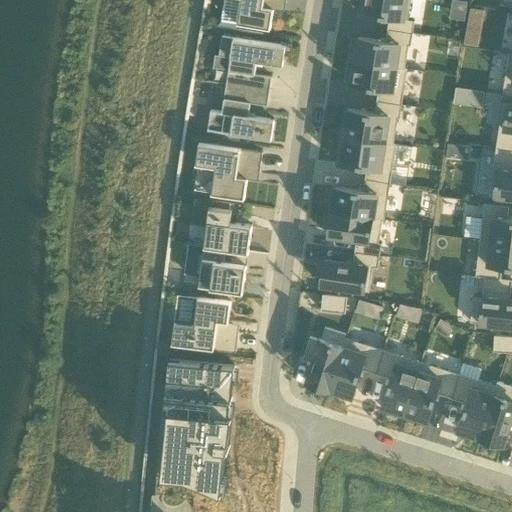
[(242,0),(238,24),(271,29),(275,9),(276,2),(287,4),(287,0),(242,0)]
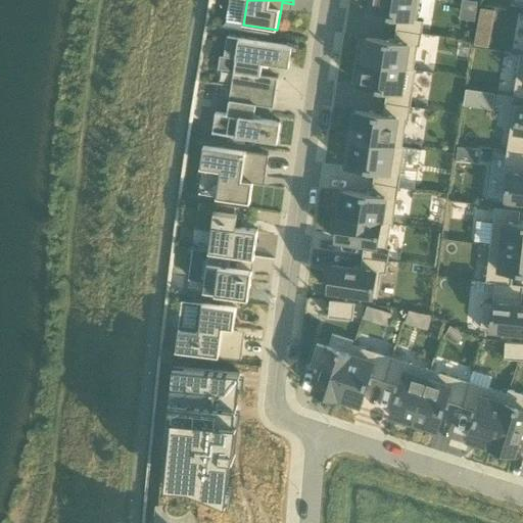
[(372,0),(371,13),(398,17),(397,30),(422,34),(424,21),(418,19),(420,0),(372,0)]
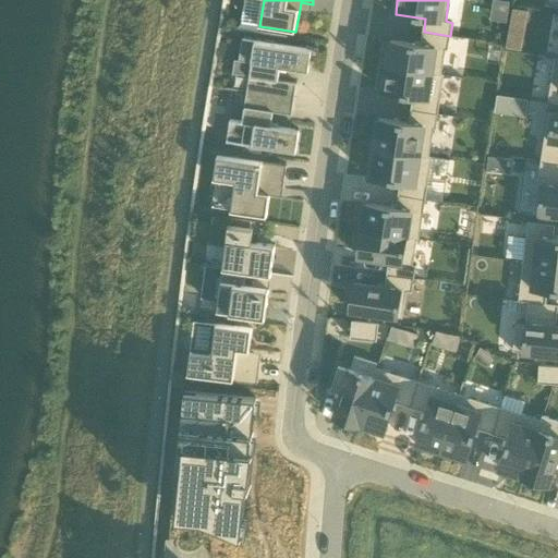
[(391,40),(388,67),(443,74),(443,73),(447,49),(449,49),(450,36),(424,32),(422,45),(391,40)]
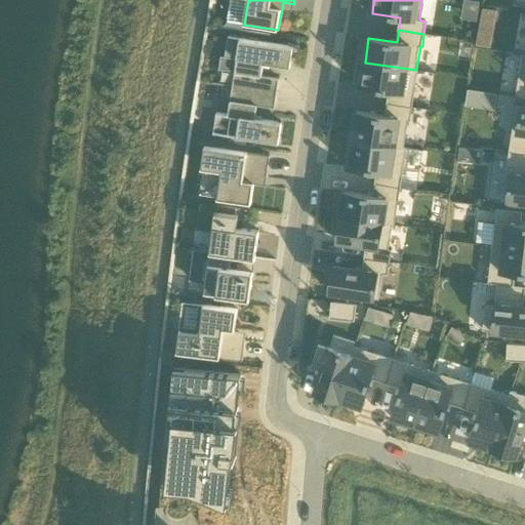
[(229,37),(226,57),(237,58),(233,86),(279,93),(279,92),(278,92),(280,79),(261,76),(264,63),(290,67),(294,47),(294,45),(292,44),(291,46),(229,37)]
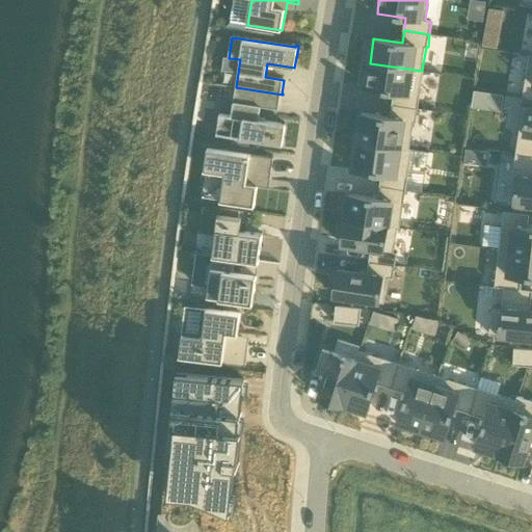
[(370,63),(366,88),(395,92),(393,105),(419,109),(424,71),(422,70),(422,71),(370,63)]
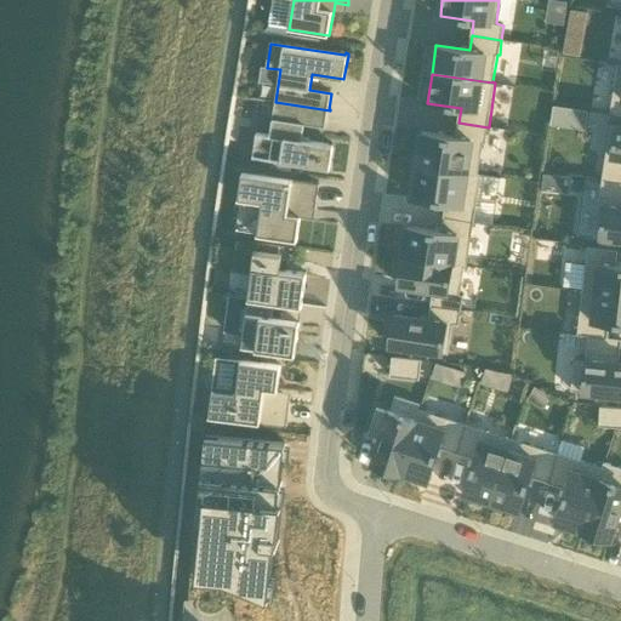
[(257,134),(254,158),(328,169),(328,171),(330,172),(330,170),(334,146),(302,141),(305,125),(325,129),(329,113),(330,110),(275,102),(271,136),(257,134)]
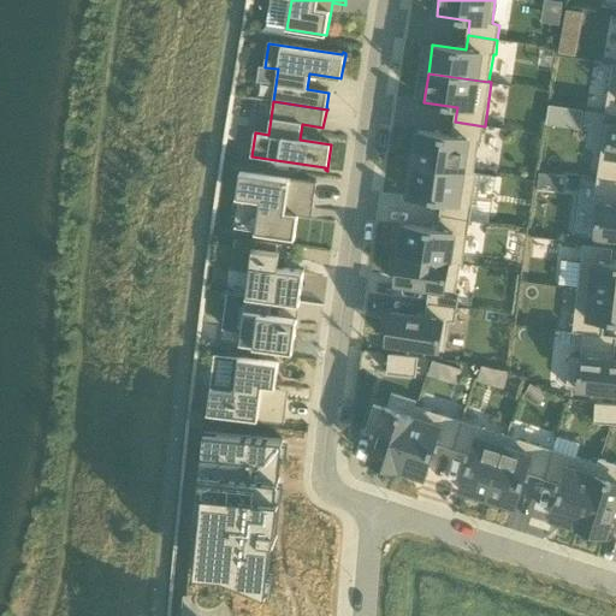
[(419,131),(414,164),(475,173),(475,172),(480,142),(483,142),(485,126),(455,122),(452,136),(419,131)]
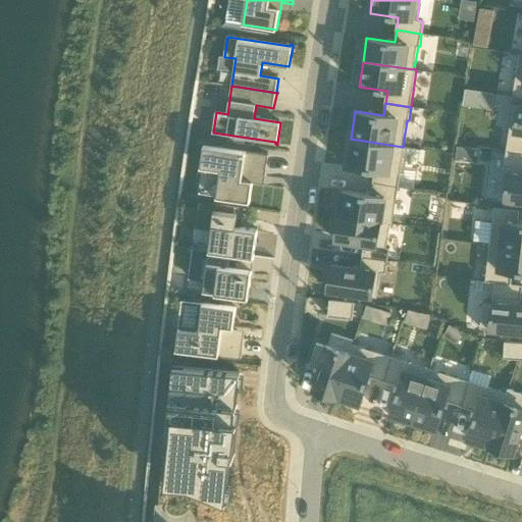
[(351,139),(347,167),(375,171),(373,184),(399,188),(405,146),(403,146),(403,147),(351,139)]
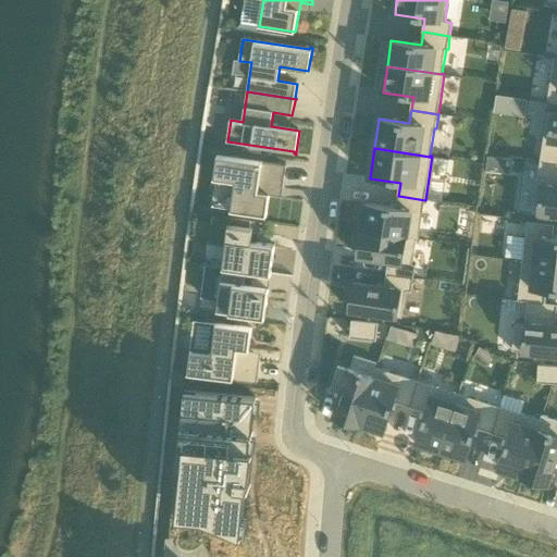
[(218,156),(214,178),(235,182),(231,211),(267,217),(271,187),(283,188),(286,166),(218,156)]
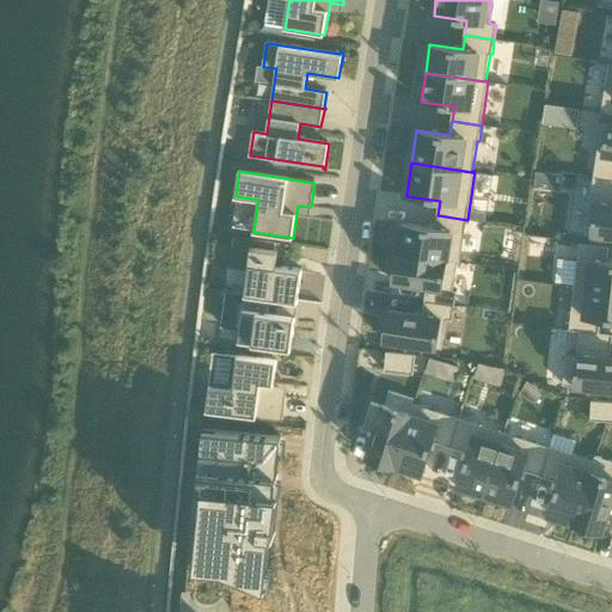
[(611,181),(607,179),(600,236),(611,236),(611,181)]
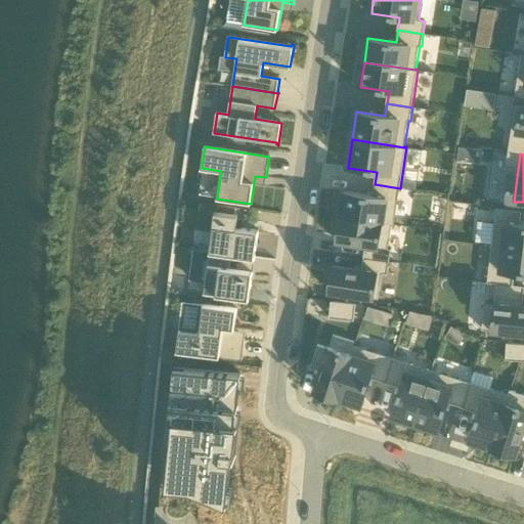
[(344,192),(341,217),(392,225),(392,226),(394,226),(400,188),(375,184),(373,197),(344,192)]
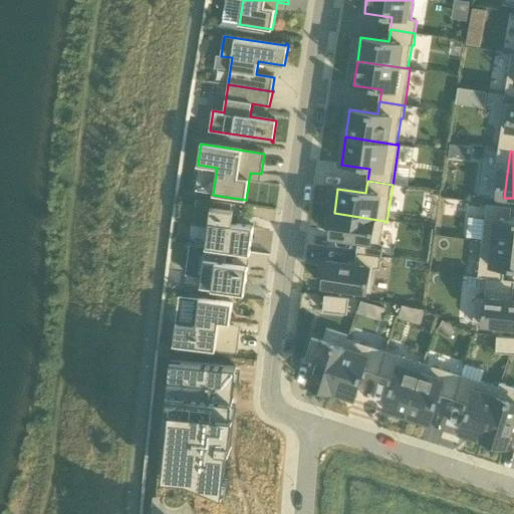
[(513,206),(494,203),(492,216),(504,218),(502,241),(513,243),(513,206)]
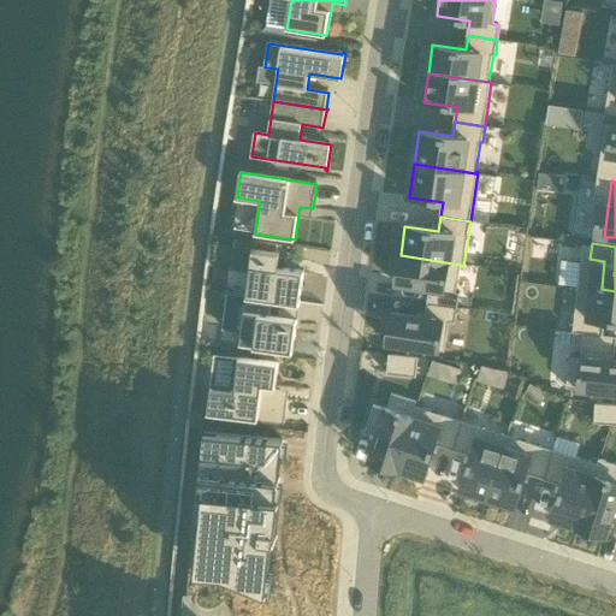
[(247,295),(247,296),(301,303),(304,271),(284,268),(278,267),(280,256),(280,253),(253,249),(247,295)]
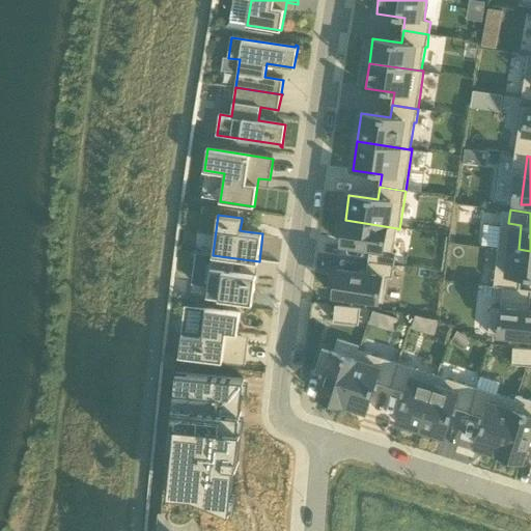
[(345,220),(341,245),(370,249),(369,261),(394,266),(396,252),(394,252),(397,229),(397,228),(345,220)]
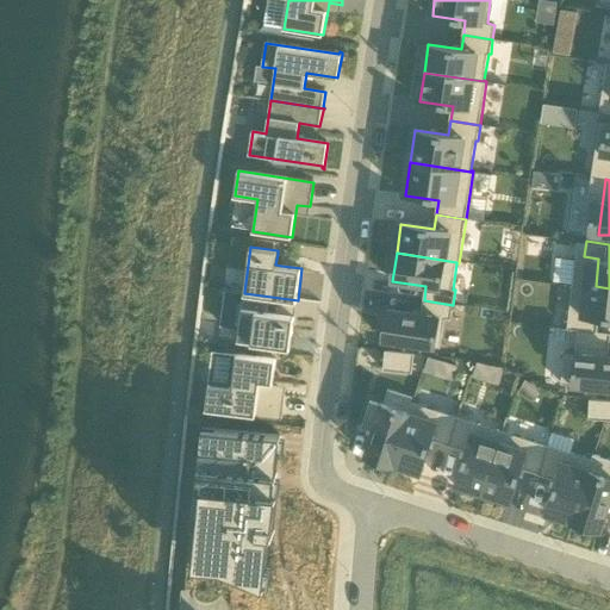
[(583,317),(582,329),(609,331),(609,288),(596,287),(593,318),(583,317)]
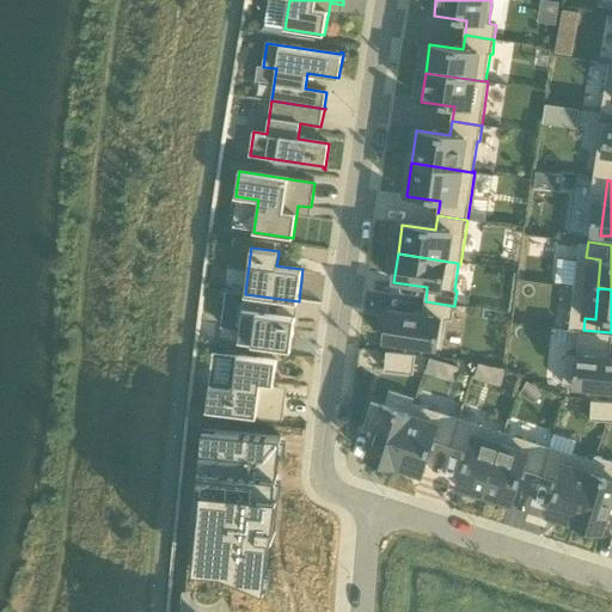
[(245,294),(239,342),(292,349),(299,301),(245,294)]
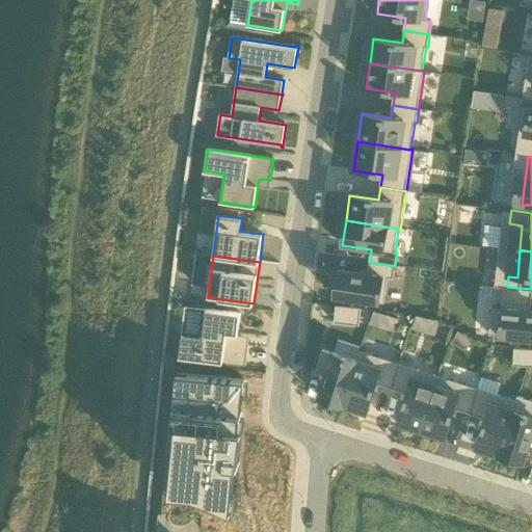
[(338,270),(335,295),(384,303),(389,277),(394,278),(395,266),(370,262),(368,274),(338,270)]
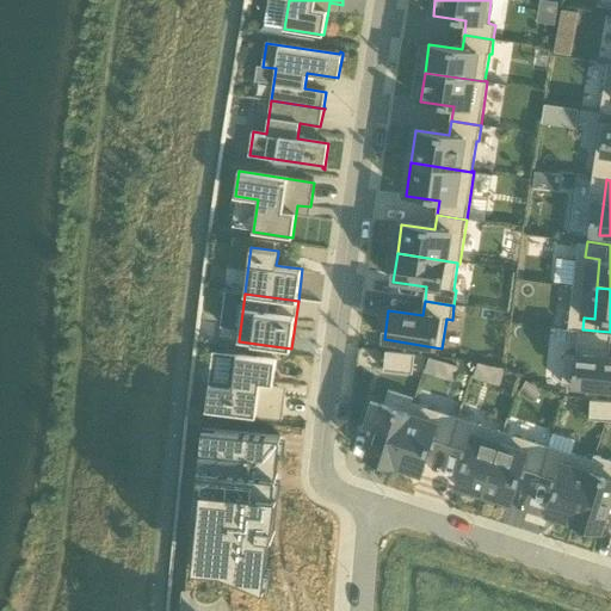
[(578,329),(575,387),(610,389),(610,356),(609,356),(609,333),(578,329)]
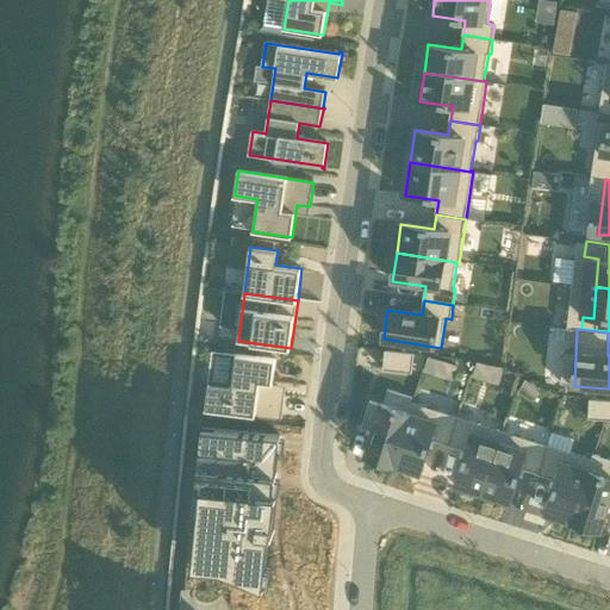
[(386,350),(384,369),(412,373),(415,354),(386,350)]
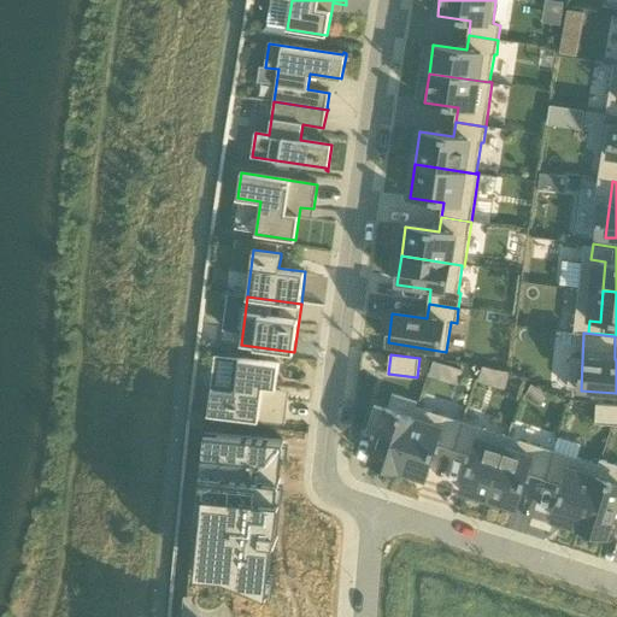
[(211,388),(209,415),(286,423),(289,398),(275,397),(276,388),(280,364),(277,364),(240,359),(235,391),(211,388)]
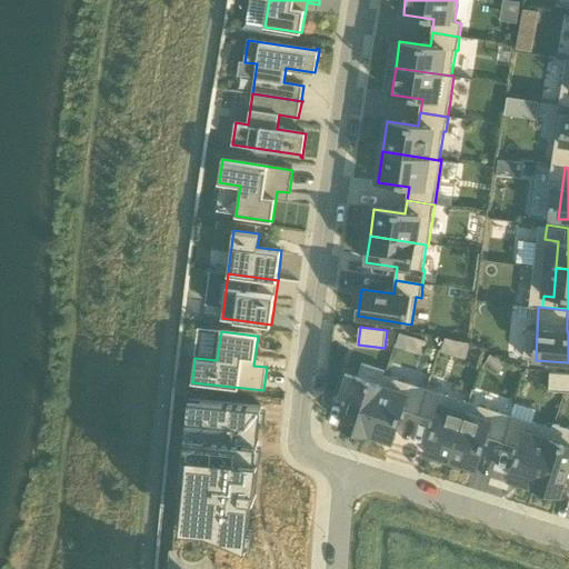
[(568,373),(550,373),(549,391),(568,392),(568,373)]
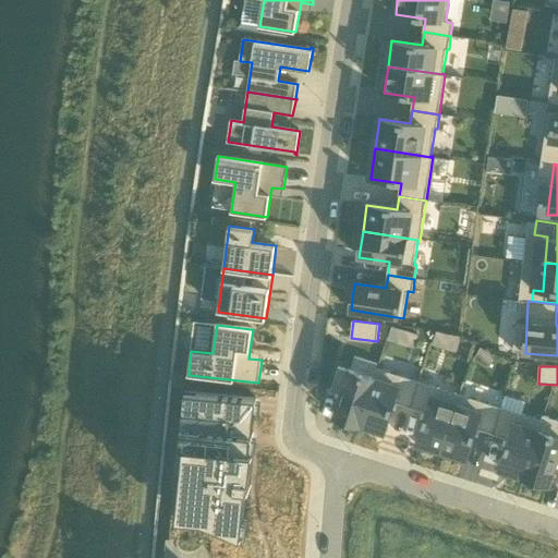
[(339,367),(331,391),(342,395),(335,416),(359,424),(374,378),(339,367)]
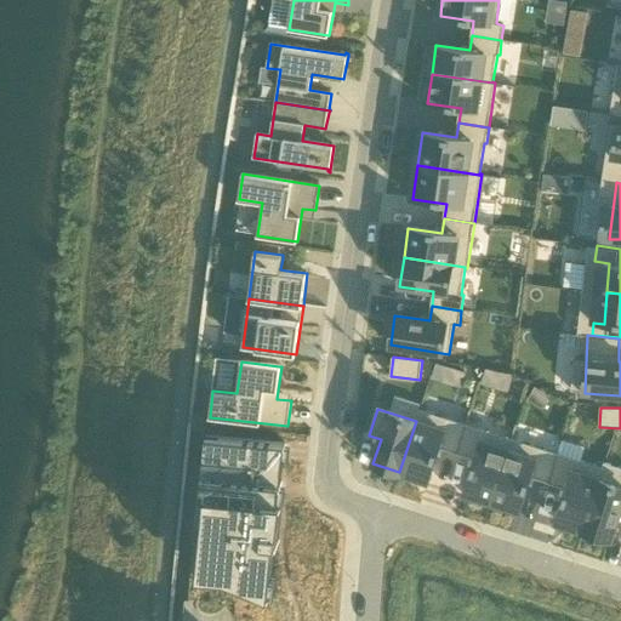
[(416,421),(399,472),(428,482),(439,448),(457,454),(467,425),(420,410),(416,421)]
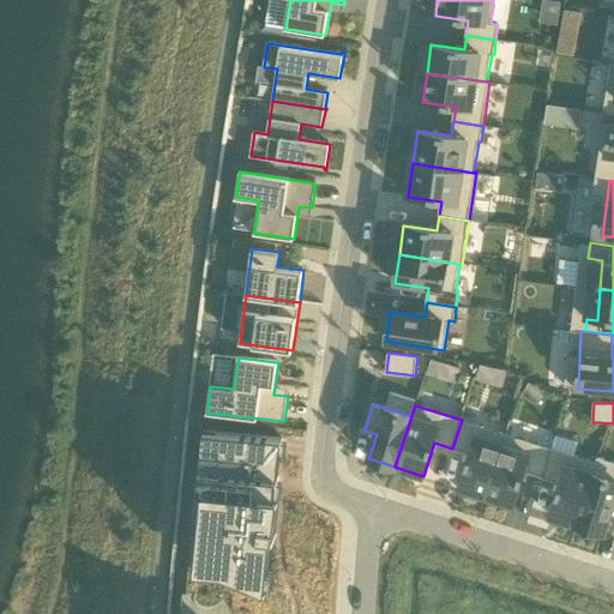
[(462,420),(452,449),(470,455),(459,487),(487,495),(506,434),(462,420)]
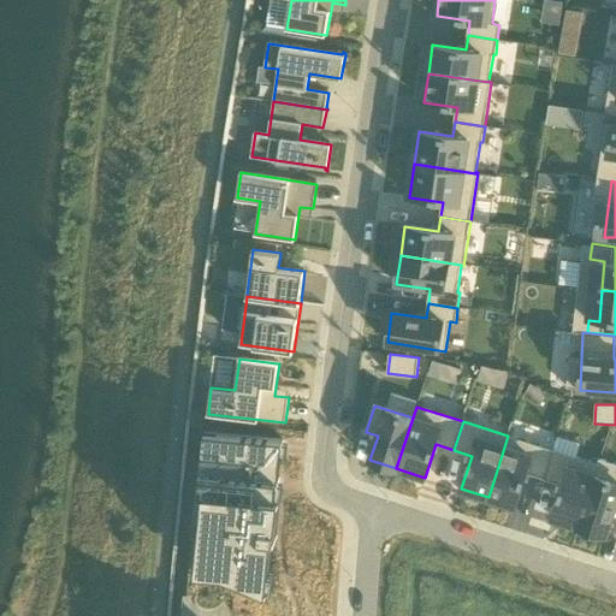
[(185,615),(265,615),(267,591),(268,591),(270,588),(271,570),(274,539),(277,539),(282,499),(282,497),(278,497),(280,481),(280,480),(282,460),(284,442),(284,439),(205,432),(185,615)]
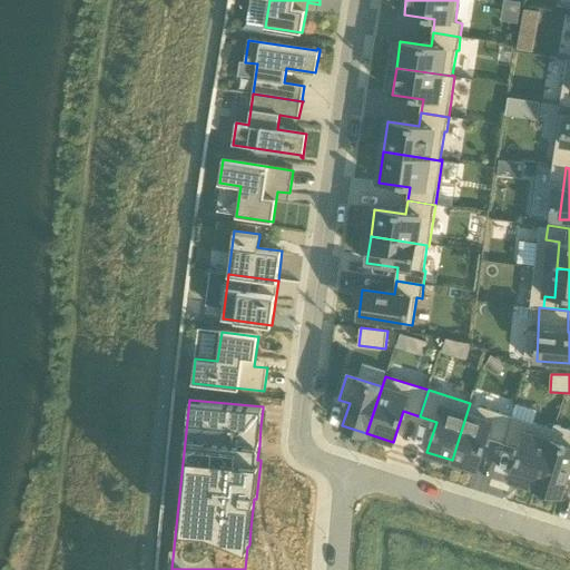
[(470,403),(452,460),(478,469),(488,438),(503,443),(512,416),(470,403)]
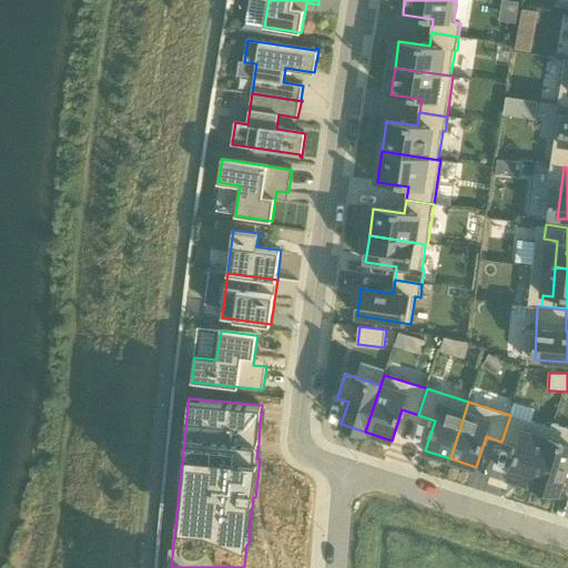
[(510,415),(501,442),(518,447),(508,477),(534,486),(551,428),(510,415)]
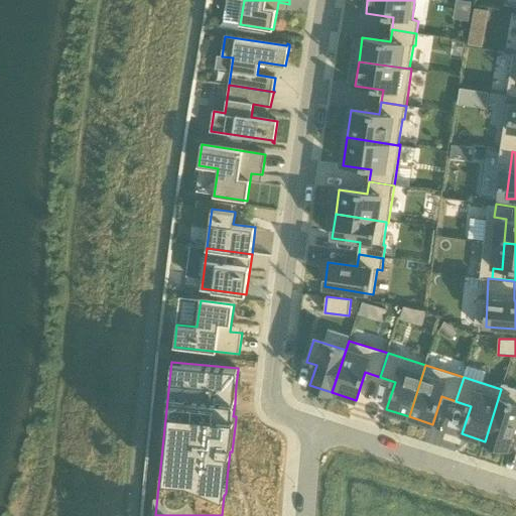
[(501,389),(485,441),(508,448),(514,428),(515,428),(515,388),(502,384),(501,389)]
